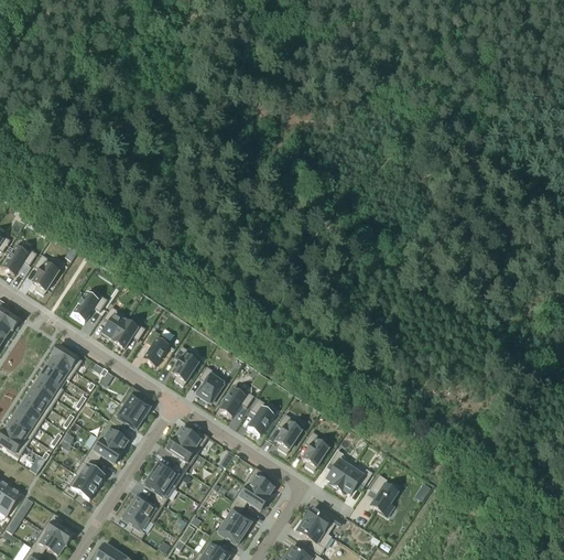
[(0,233),(0,249),(2,251),(10,239),(0,233)]
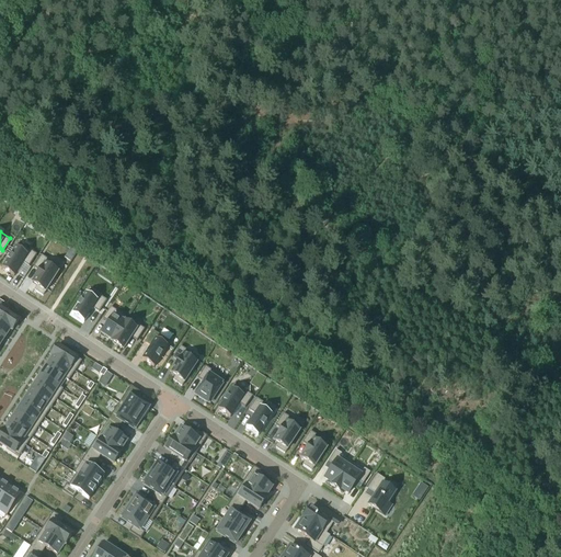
[(19,240),(1,265),(13,273),(23,260),(29,263),(36,251),(19,240)]
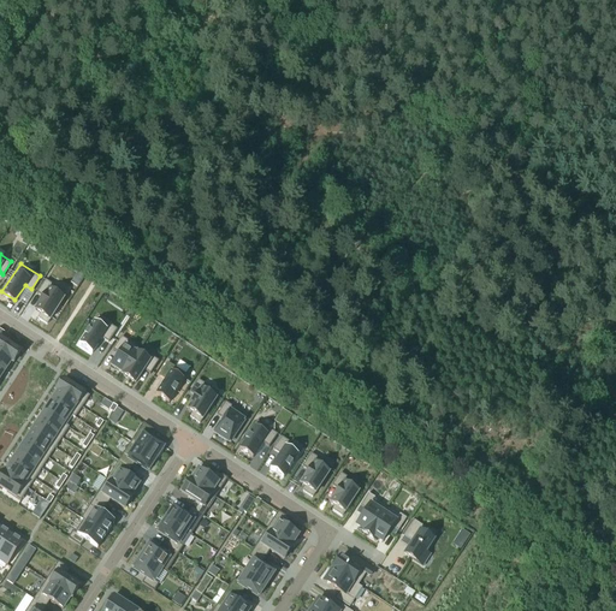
[(43,294),(35,307),(41,310),(37,314),(47,320),(66,290),(45,277),(36,290),(43,294)]
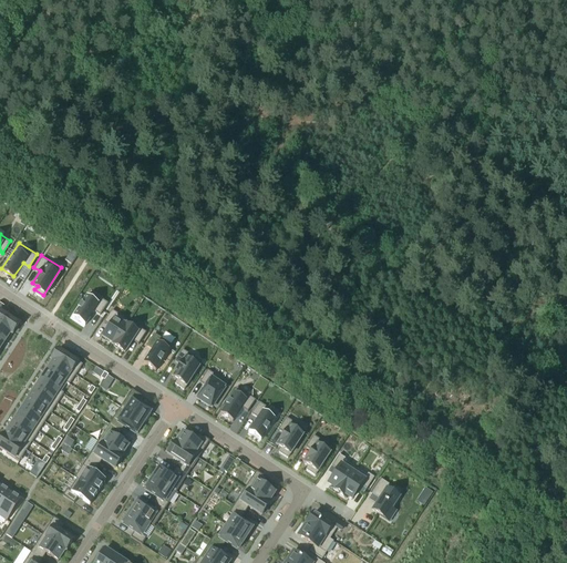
[(86,293),(72,315),(84,323),(93,308),(100,313),(107,300),(101,296),(98,300),(86,293)]
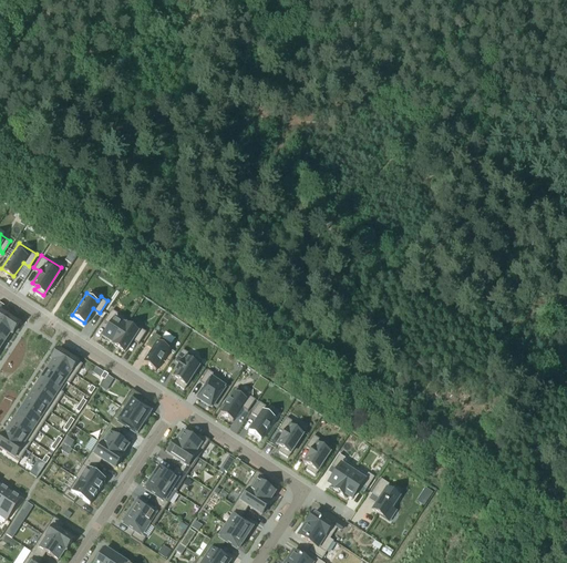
[(0,300),(0,323),(12,331),(19,320),(6,311),(9,307),(0,300)]
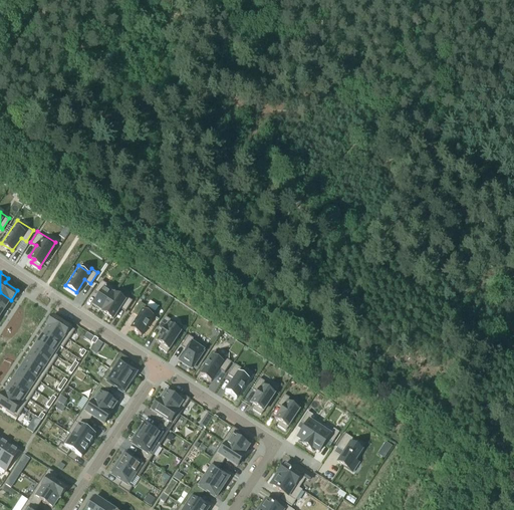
[(99,293),(93,302),(102,309),(102,310),(116,288),(101,278),(94,289),(99,293)]
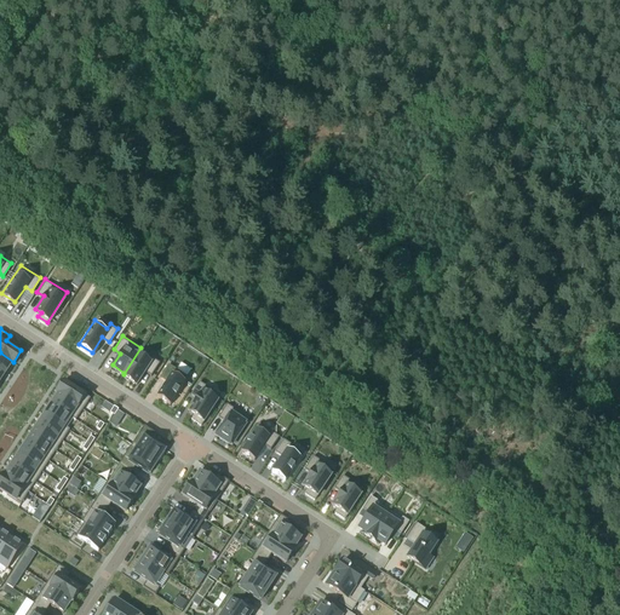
[(141,348),(124,374),(136,381),(144,369),(151,373),(160,360),(141,348)]
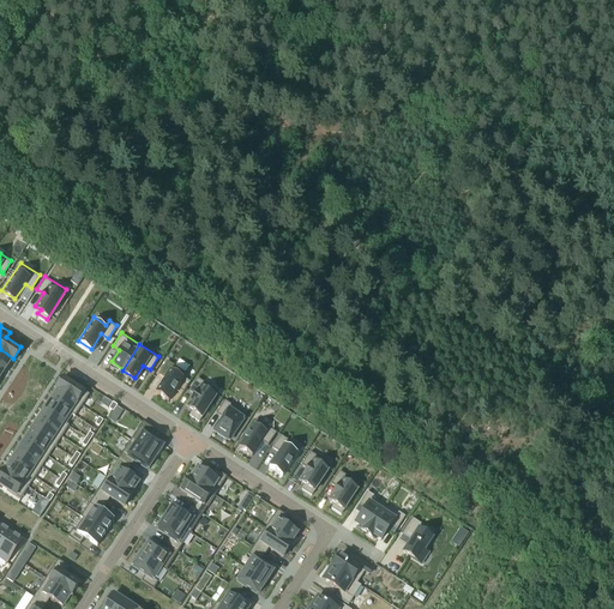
[(0,349),(0,363),(5,367),(11,357),(13,359),(0,349)]
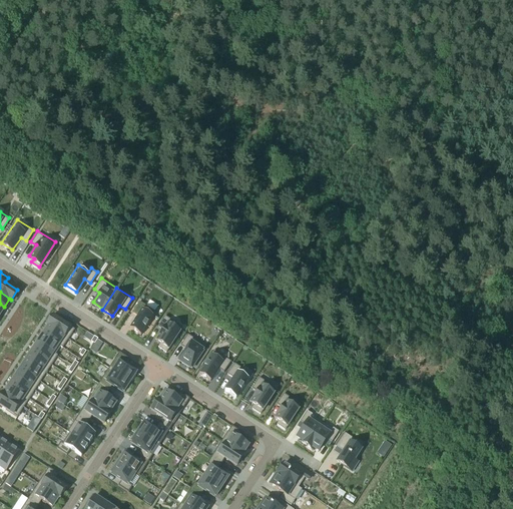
[(137,314),(129,326),(140,333),(155,310),(139,299),(132,310),(137,314)]
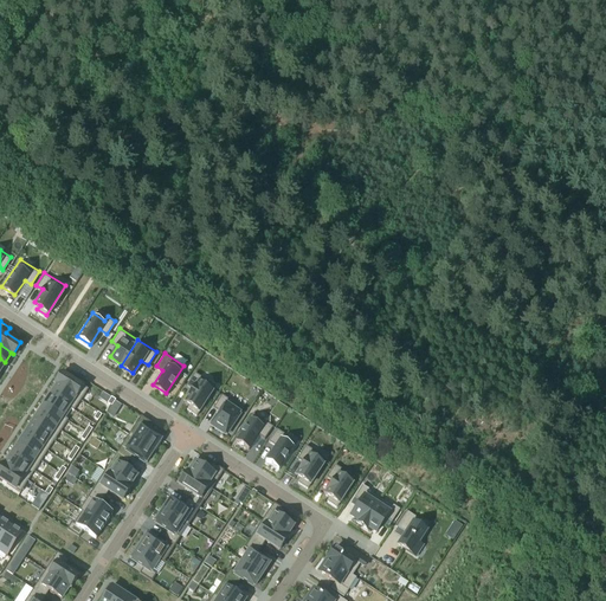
[(62,369),(55,381),(81,398),(88,386),(62,369)]
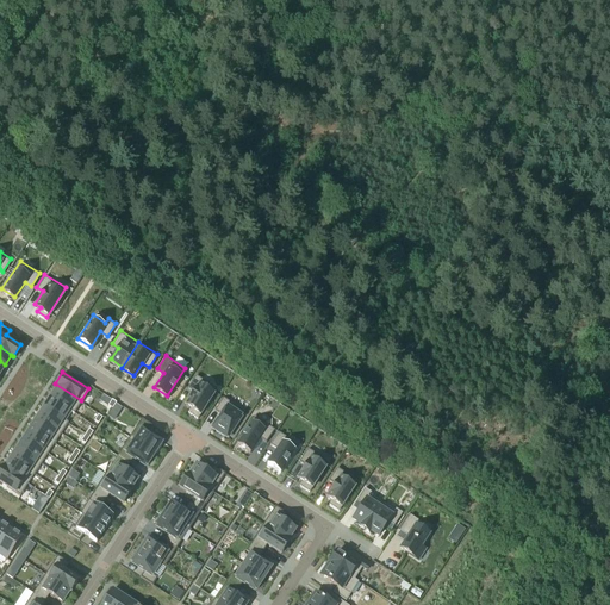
[(194,390),(186,403),(191,406),(188,410),(197,416),(217,386),(195,373),(187,386),(194,390)]
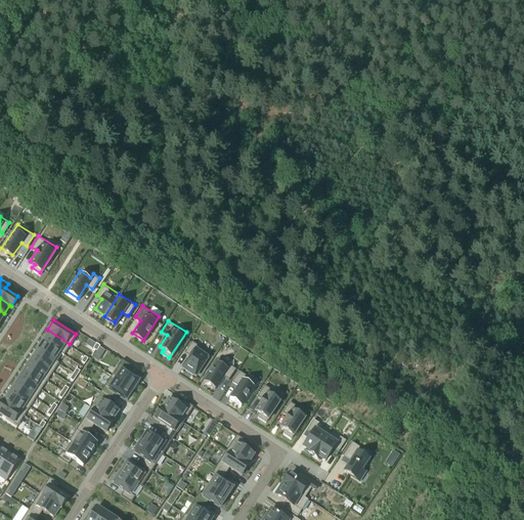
[(48,331),(43,339),(61,351),(63,352),(70,344),(47,330),(48,331)]
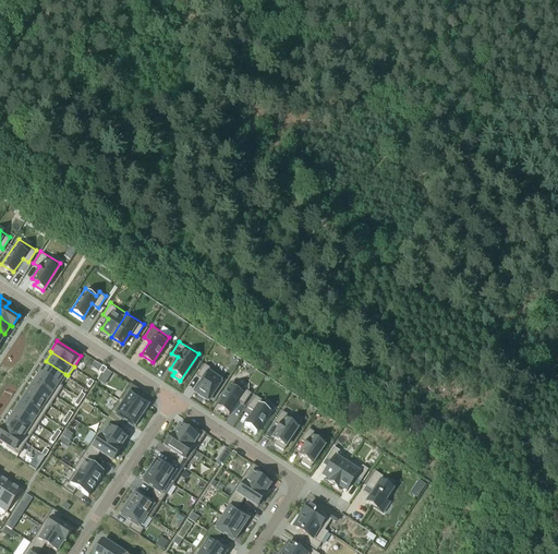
[(46,361),(39,371),(60,384),(65,374),(46,361)]
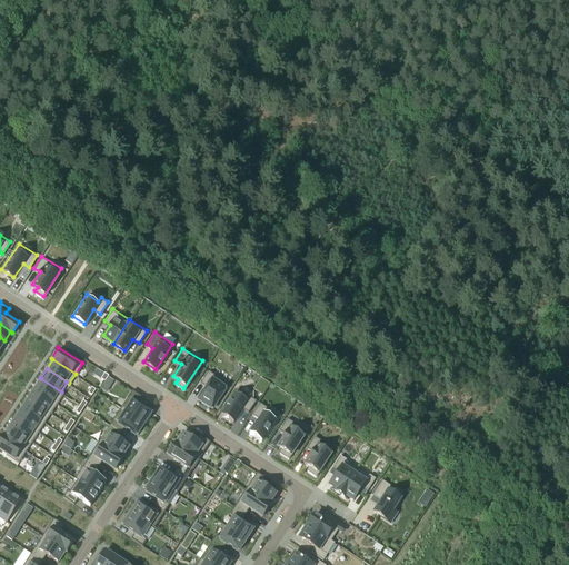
[(206,385),(198,397),(211,406),(228,382),(208,368),(200,380),(206,385)]
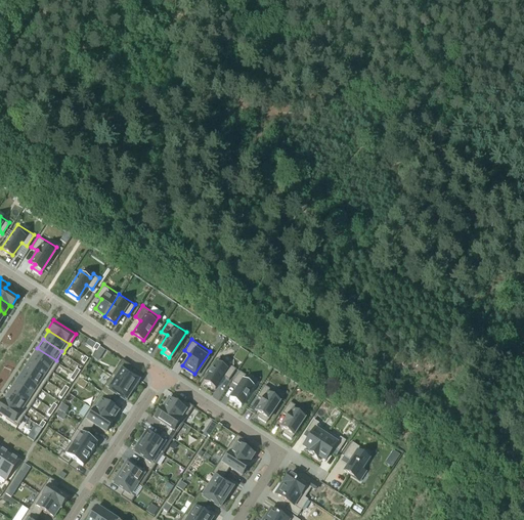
[(241,345),(233,355),(241,360),(248,350),(241,345)]
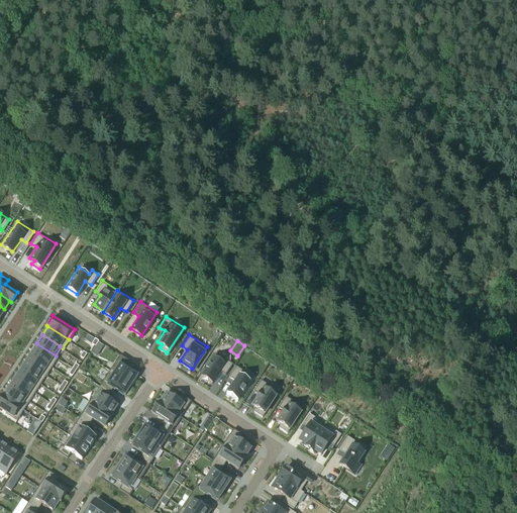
[(36,343),(31,351),(52,366),(57,356),(56,355),(36,343)]
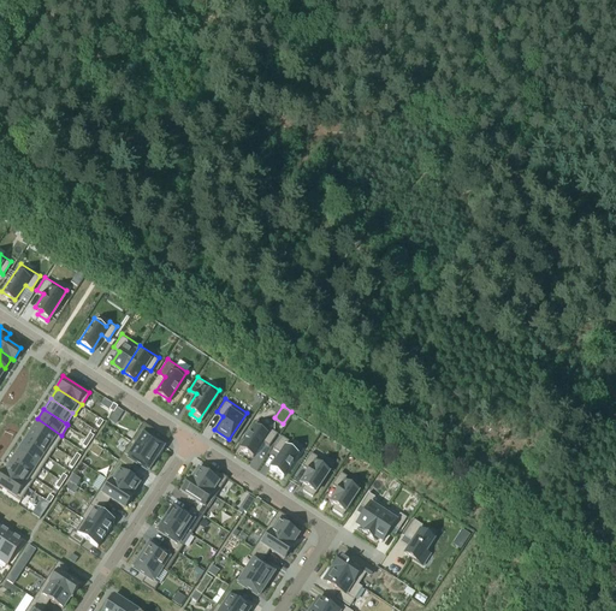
[(37,419),(30,429),(54,445),(61,435),(37,419)]
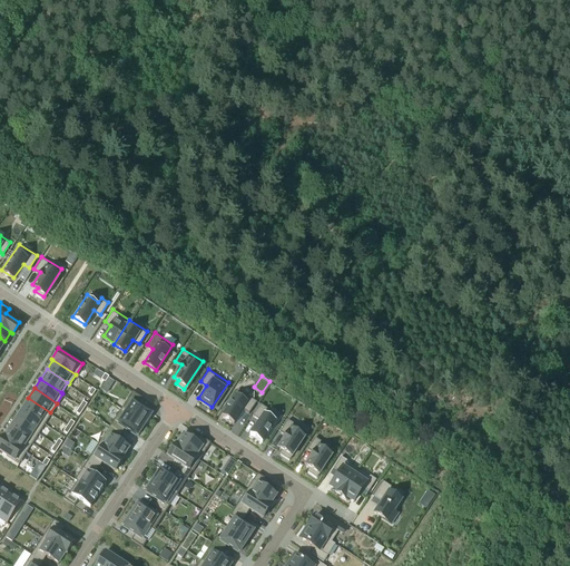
[(238,388),(222,413),(234,421),(243,408),(248,411),(256,400),(238,388)]
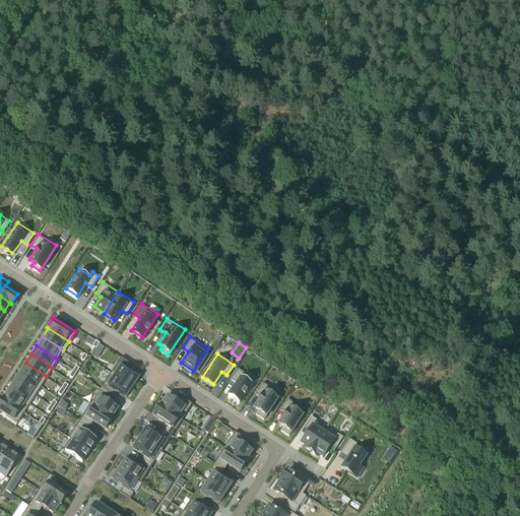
[(121,355),(110,371),(131,384),(138,374),(127,367),(131,362),(121,355)]
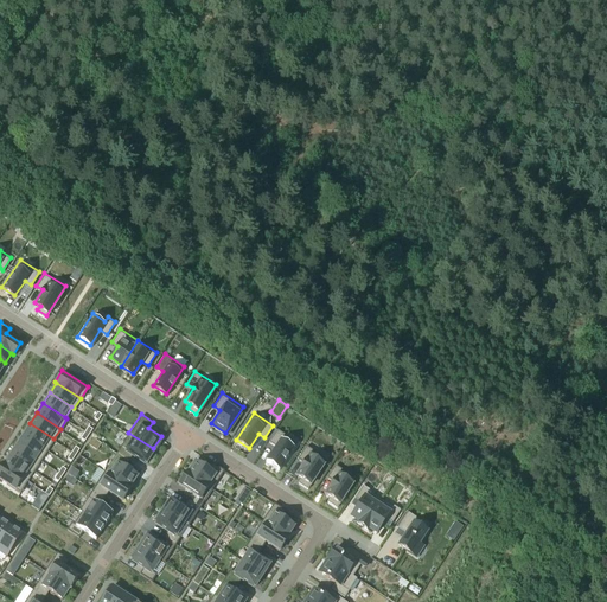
[(30,423),(24,433),(48,449),(53,439),(30,423)]
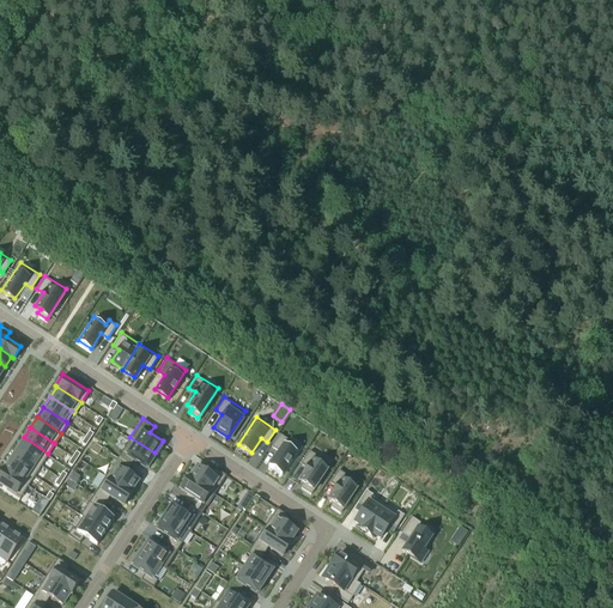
[(278,449),(268,464),(281,473),(298,447),(285,438),(286,436),(280,432),(272,444),(278,449)]
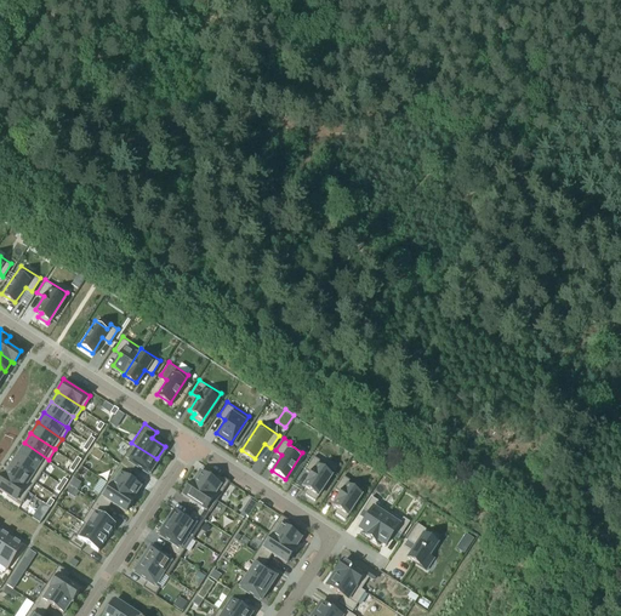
[(24,443),(17,454),(41,469),(49,460),(24,443)]
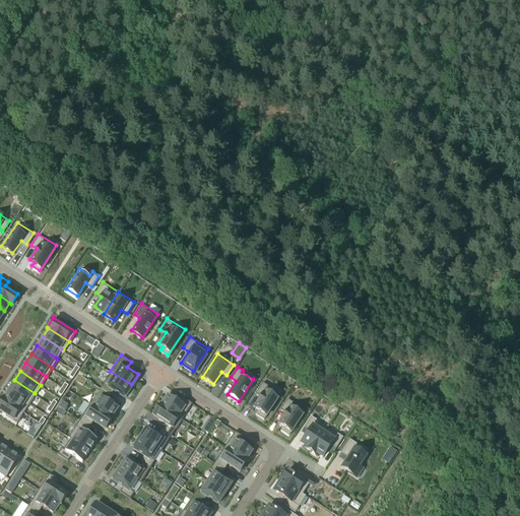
[(110,371),(100,386),(110,393),(114,387),(125,394),(131,384),(110,371)]
